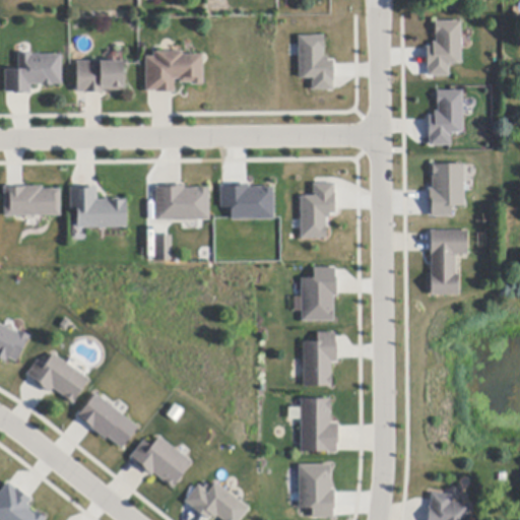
[(459,19),(459,63),(447,63),(447,75),(425,75),(425,43),(435,43),(435,19),(459,19)]
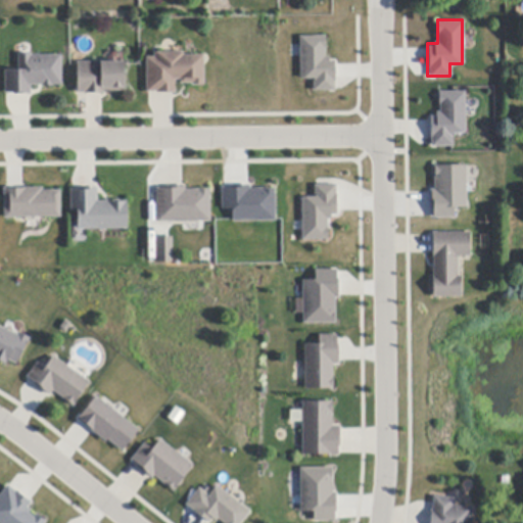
[(327,37),(327,62),(334,62),(335,92),(315,93),(314,79),(301,79),(300,37),(327,37)]
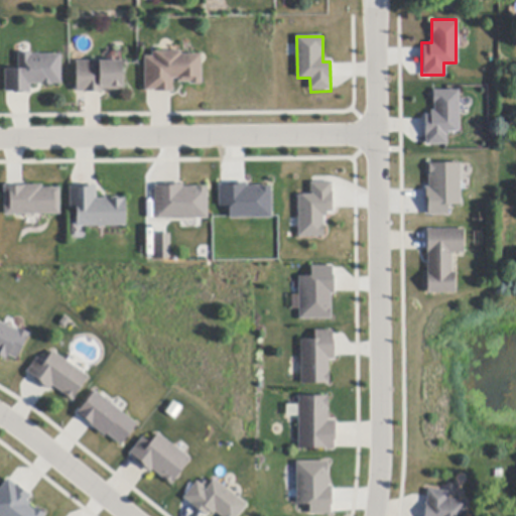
[(170,92),(155,92),(155,91),(147,91),(145,91),(145,57),(153,57),(153,52),(164,52),(171,52),(181,52),(181,55),(201,55),(201,85),(189,85),(189,83),(178,83),(178,79),(173,79),(173,92),(170,92)]
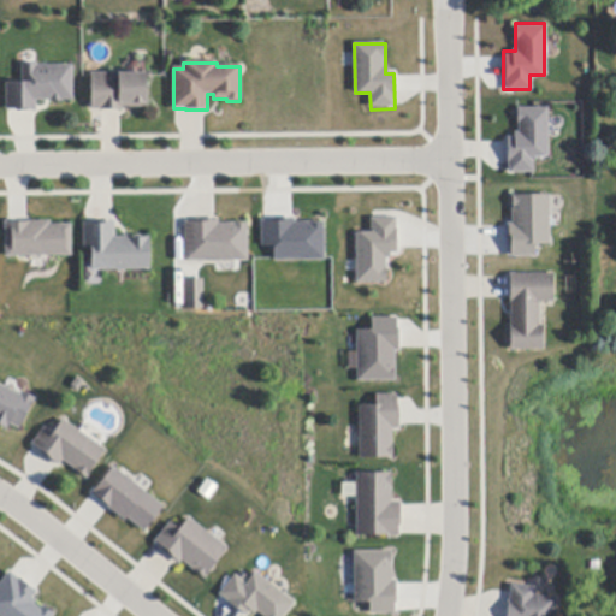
[(73,66),(73,101),(36,101),(37,112),(36,112),(18,112),(18,111),(9,111),(6,111),(6,83),(23,83),(23,64),(24,64),(36,64),(37,64),(37,66),(73,66)]
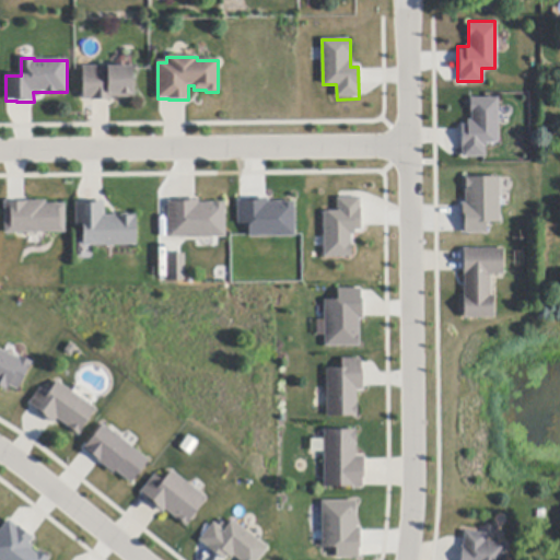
[(109,101),(84,101),(83,101),(83,67),(132,67),(133,98),(111,98),(111,101),(109,101)]
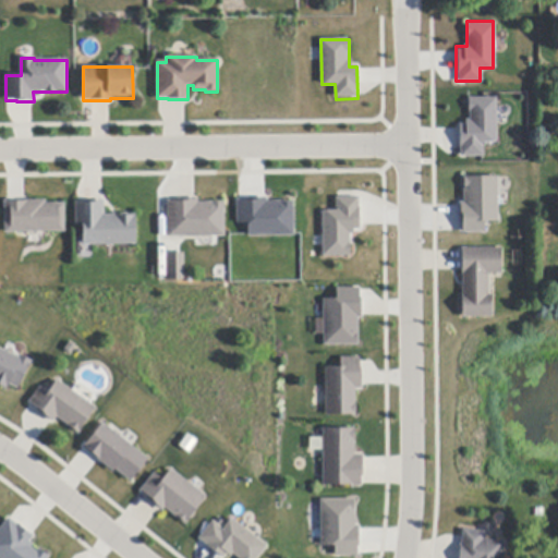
[(497,145),(483,145),(484,157),(459,158),(458,121),(470,121),(470,98),(496,98),(497,145)]
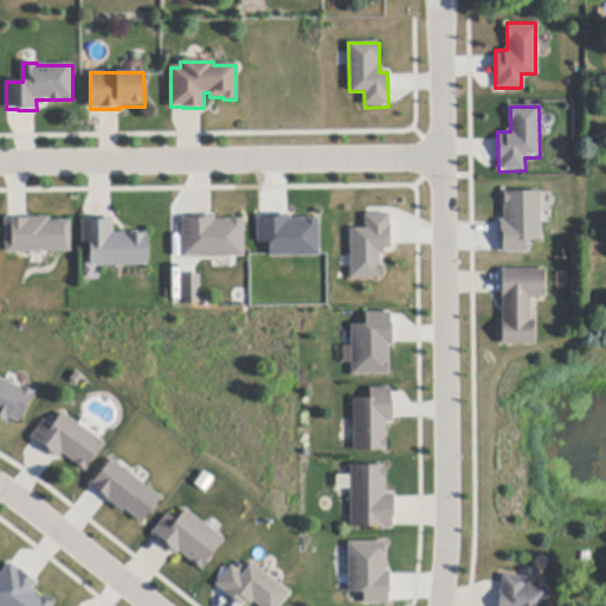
[(537,238),(524,238),(524,251),(497,251),(497,188),(537,188),(537,238)]
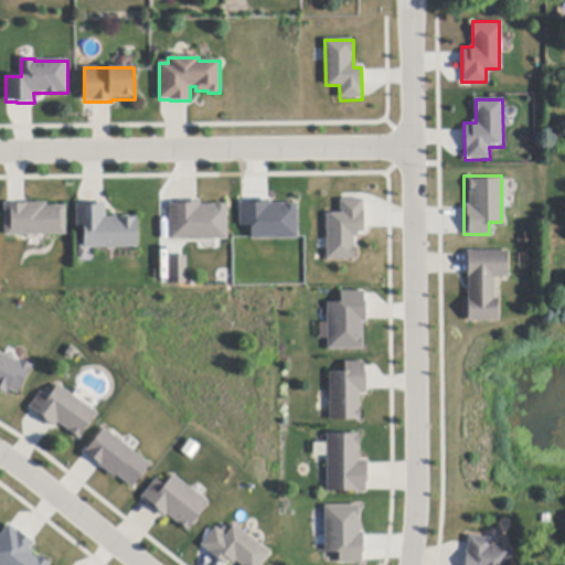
[(364,199),(365,231),(355,232),(354,259),(326,258),(327,213),(340,213),(339,199),(364,199)]
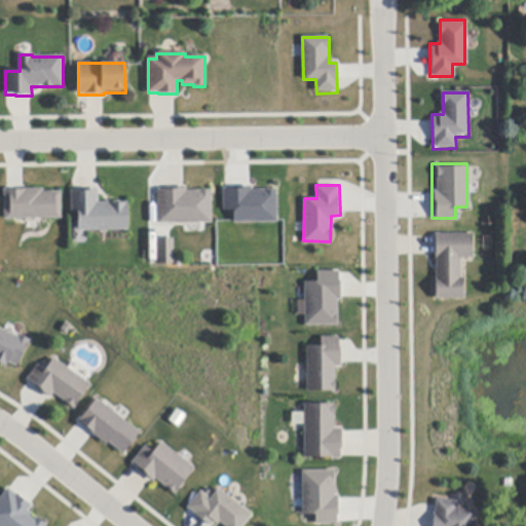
[(210,223),(149,223),(149,202),(157,202),(157,186),(210,186),(210,223)]
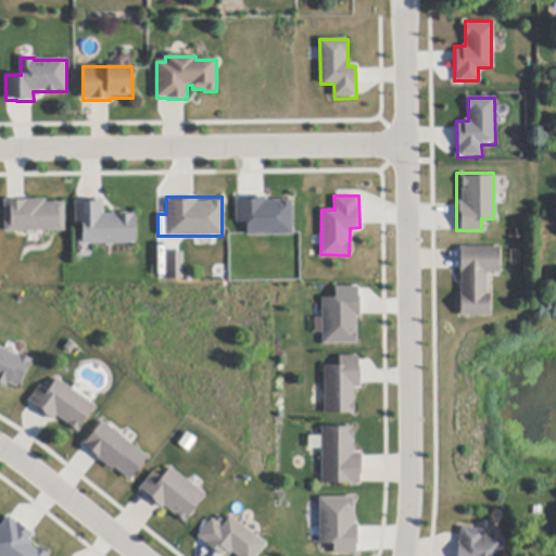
[(290,234),(245,234),(245,222),(235,222),(235,197),(290,197),(290,234)]
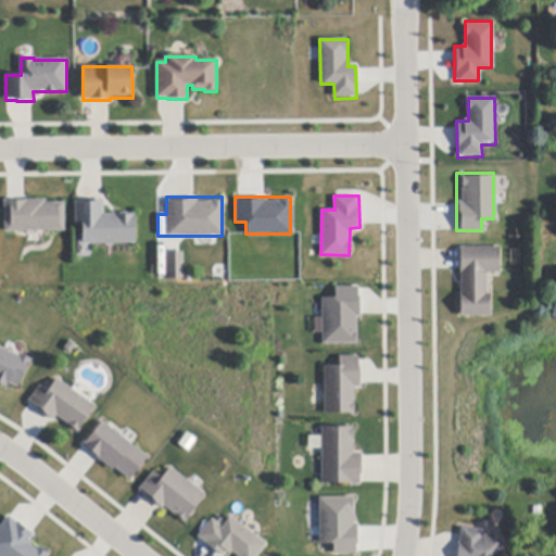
[(102,212),(135,212),(135,243),(75,243),(74,199),(102,199),(102,212)]
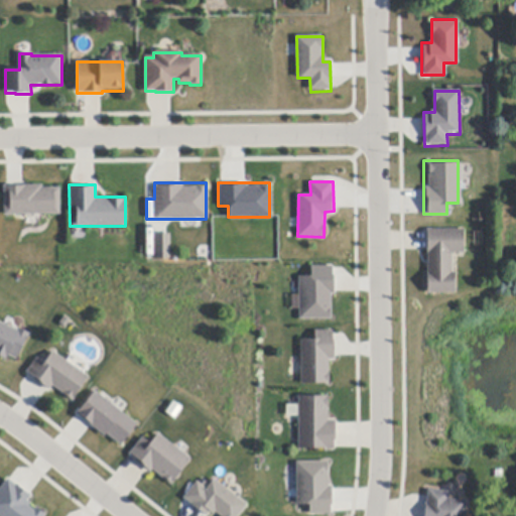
[(5,186),(7,186),(23,186),(42,185),(42,188),(59,188),(60,215),(5,217),(5,186)]
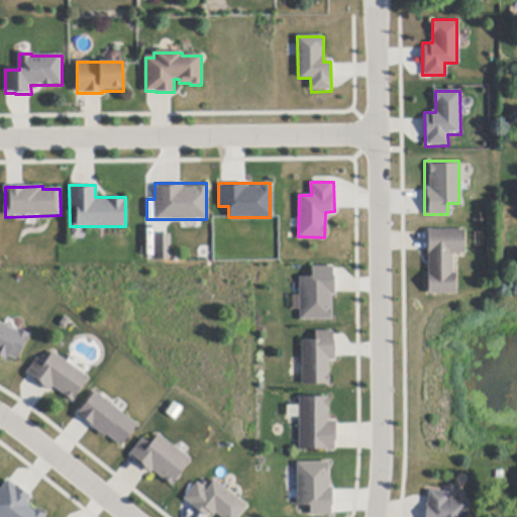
[(427,294),(428,251),(428,233),(428,230),(464,230),(464,254),(452,254),(451,275),(456,275),(456,295),(427,294)]
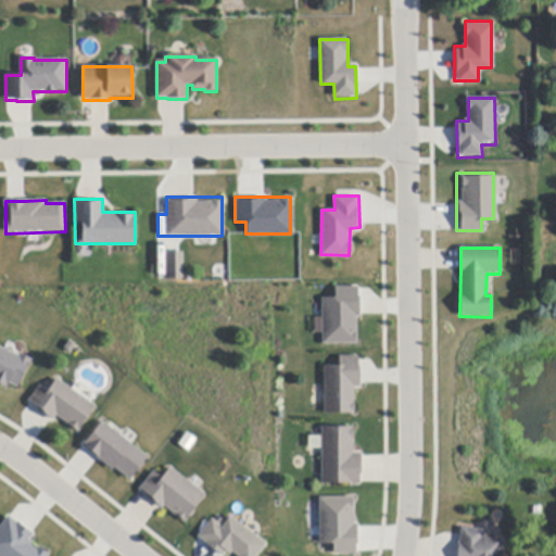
[(165,277),(182,277),(182,251),(164,251),(165,277)]
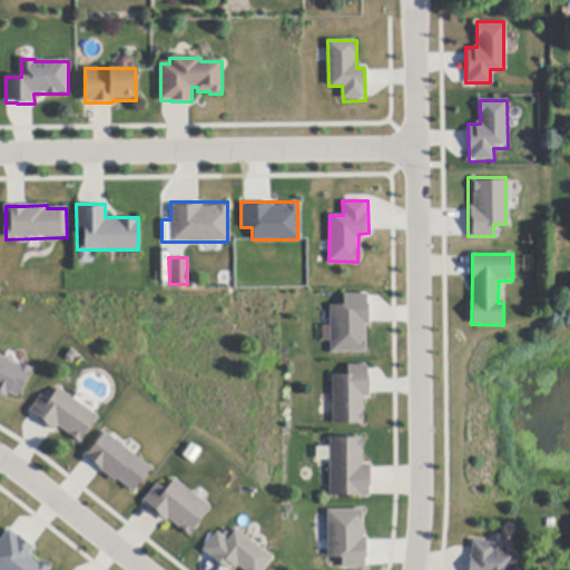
[(327,304),(342,304),(342,292),(367,292),(367,351),(327,351),(327,304)]
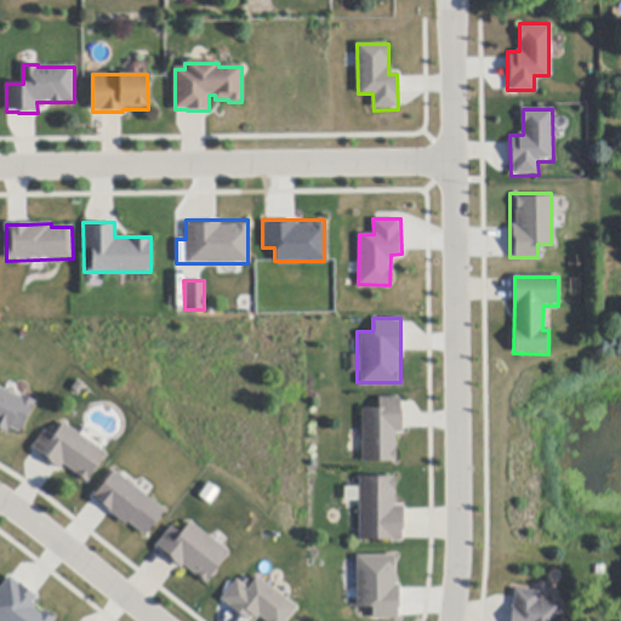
[(0,432),(0,386),(33,400),(18,431),(7,426),(4,434),(0,432)]
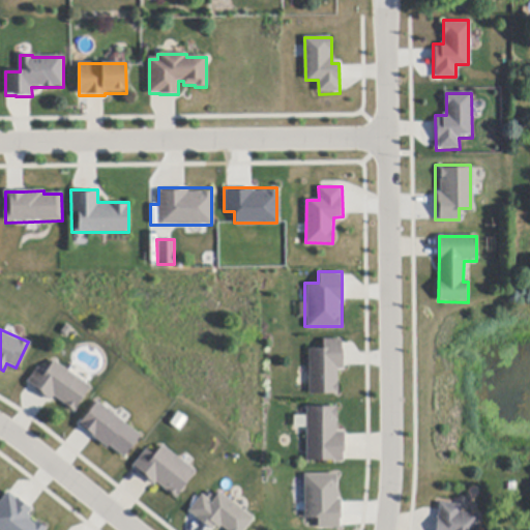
[(342,344),(342,350),(344,350),(344,366),(344,370),(337,370),(337,383),(339,383),(339,394),(310,395),(308,350),(323,349),(323,341),(342,340),(342,344)]
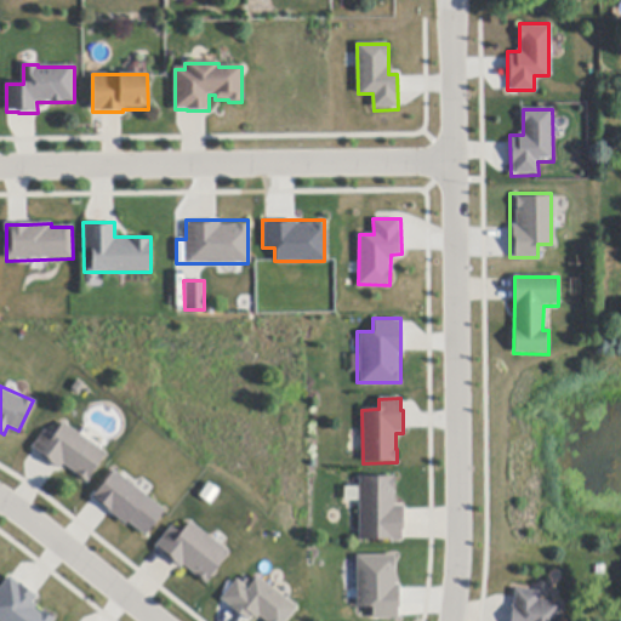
[(90,443),(98,448),(107,455),(87,483),(64,466),(60,471),(57,469),(41,457),(43,455),(35,450),(33,449),(45,432),(55,438),(64,425),(90,443)]
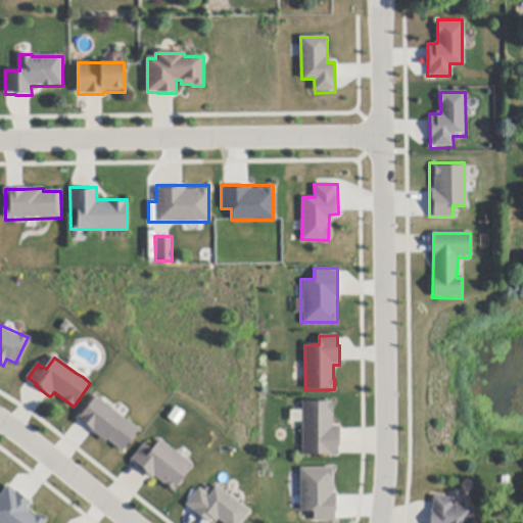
[(139,426),(122,452),(75,420),(92,394),(139,426)]
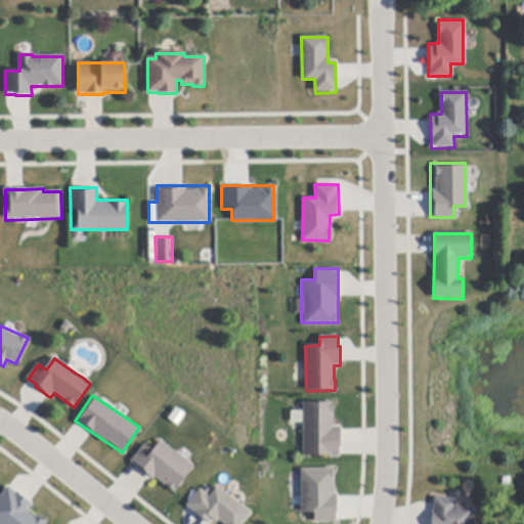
[(301,400),(330,400),(330,422),(339,422),(339,454),(301,454),(301,400)]
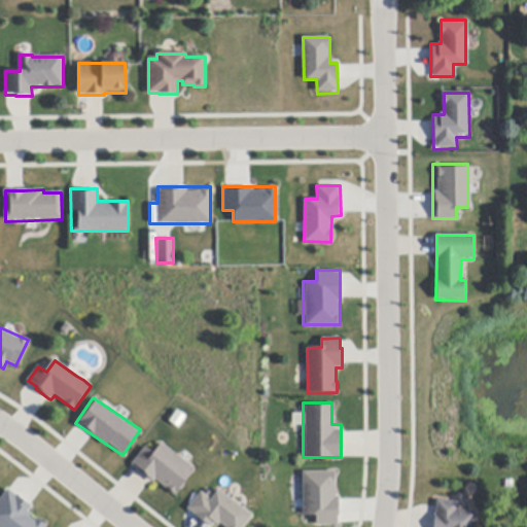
[(154,449),(160,441),(195,465),(173,496),(129,465),(144,442),(154,449)]
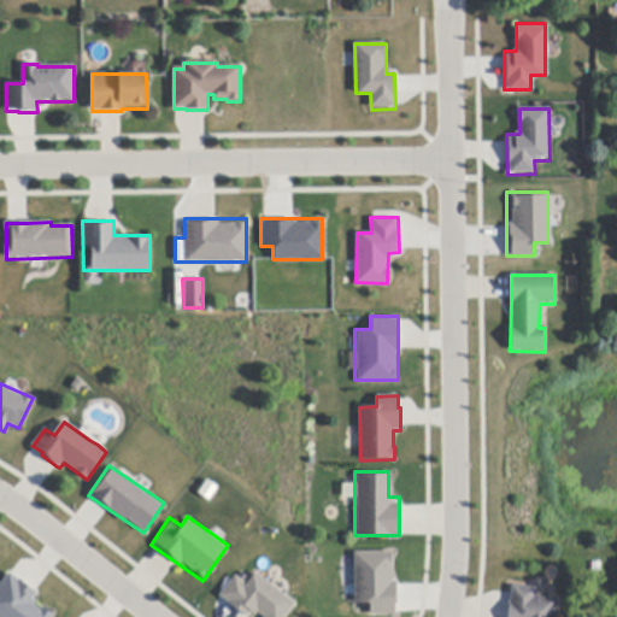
[(352,551),(393,550),(394,612),(368,613),(366,601),(352,601),(352,551)]
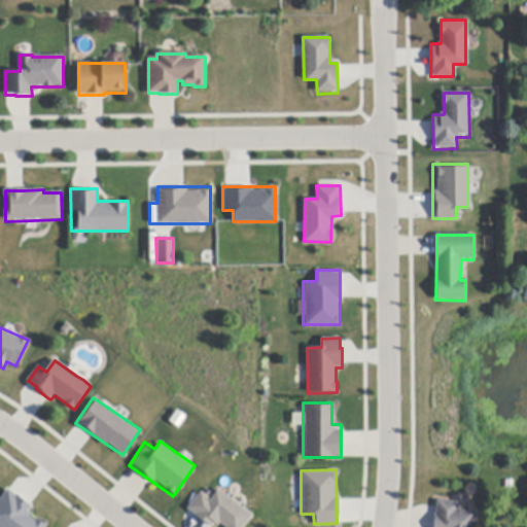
[(32,505),(27,513),(44,525),(42,526),(0,526),(0,493),(5,486),(32,505)]
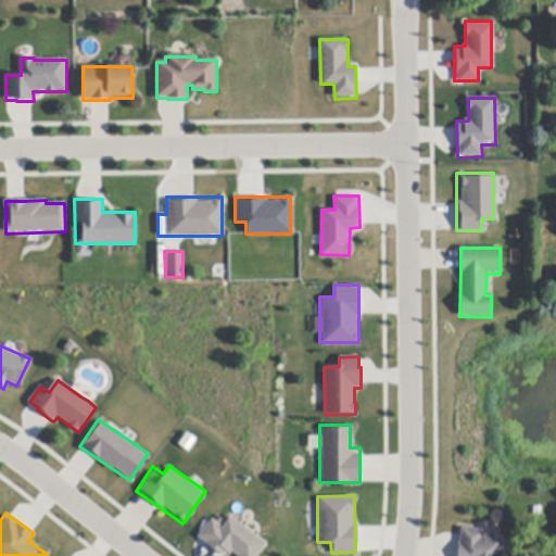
[(220,526),(228,515),(263,542),(252,555),(238,555),(227,547),(222,554),(197,535),(211,518),(220,526)]
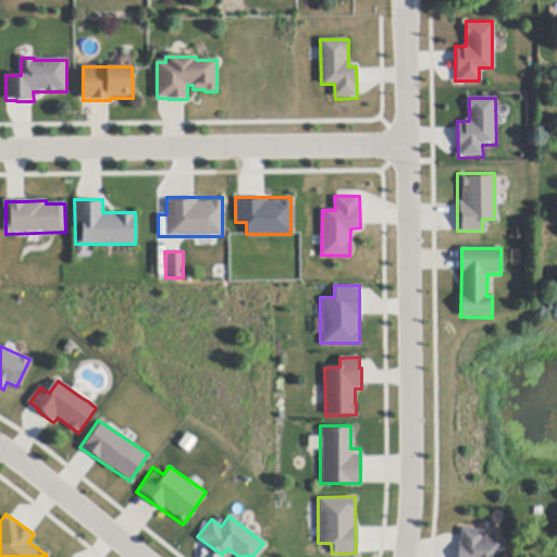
[(503,542),(500,556),(458,556),(461,536),(461,530),(484,532),(483,540),(503,542)]
